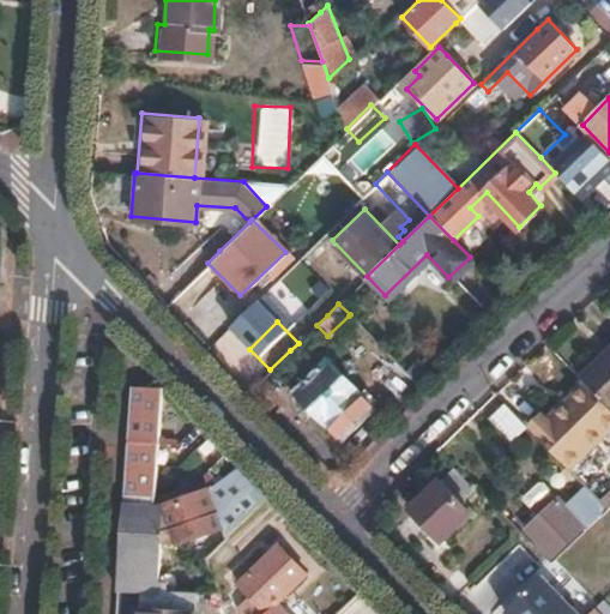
[(609,408),(609,338),(575,373),(583,380),(609,408)]
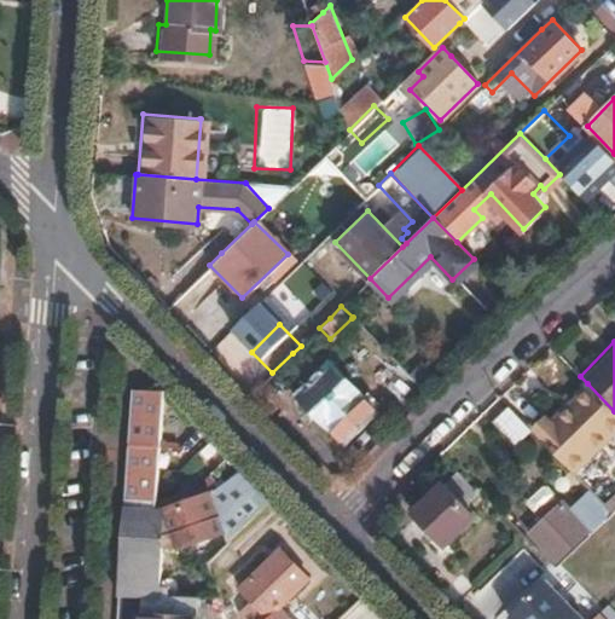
[(329,360),(294,394),(342,444),(377,409),(367,400),(372,397),(366,391),(361,394),(329,360)]
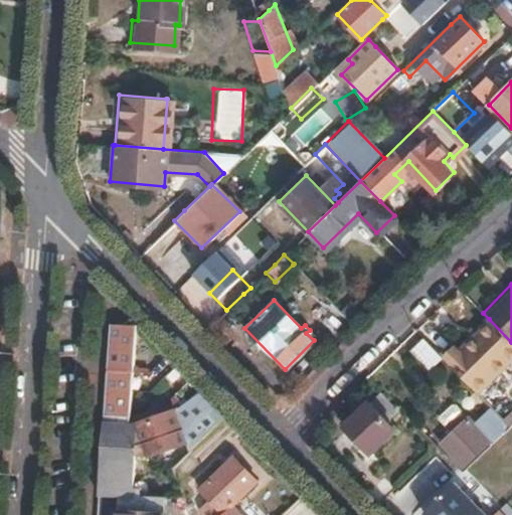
[(475,391),(511,356),(511,342),(489,319),(459,347),(445,360),(475,391)]
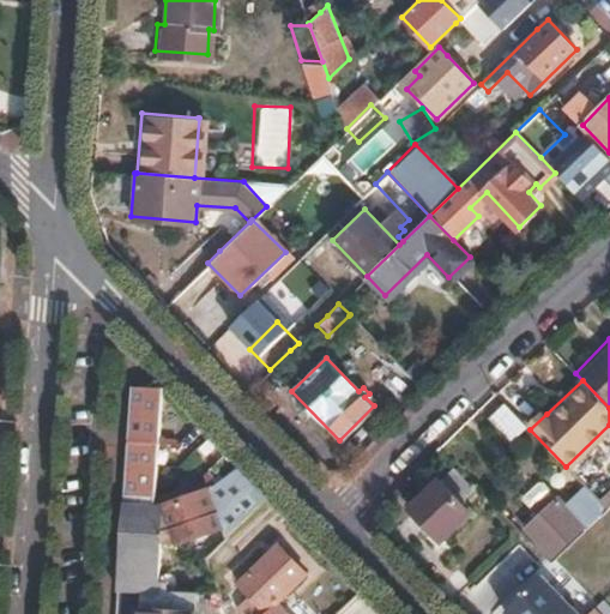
[(156,440),(159,386),(128,384),(125,439),(156,440)]
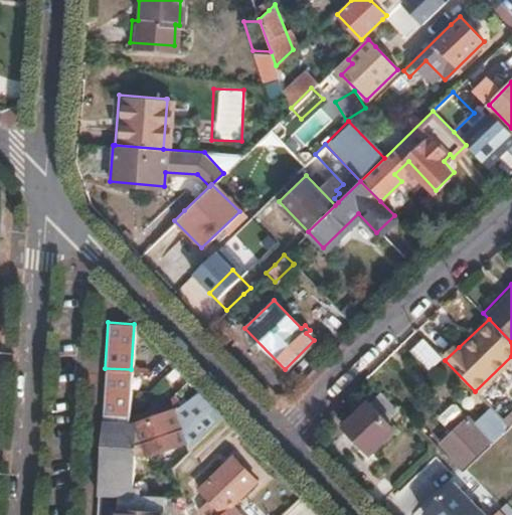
[(442,357),(428,343),(424,339),(412,350),(429,369),(442,357)]
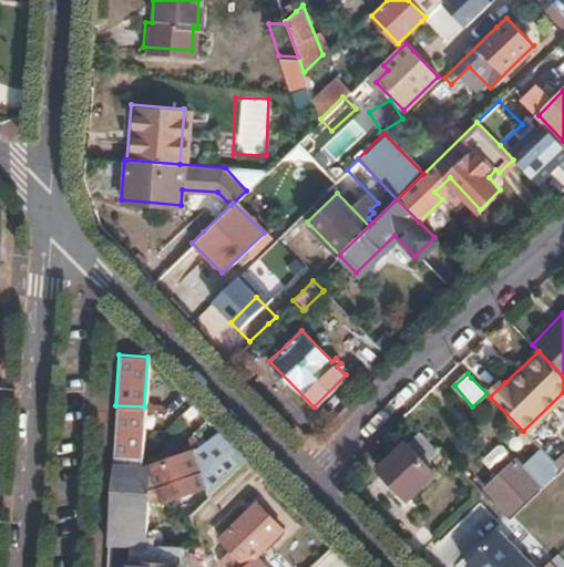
[(490,397),(505,382),(503,380),(488,394),(490,397)]
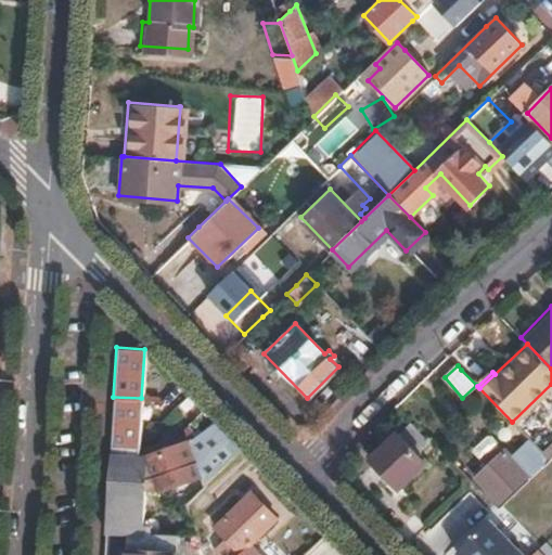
[(139,449),(141,398),(113,397),(110,447),(139,449)]
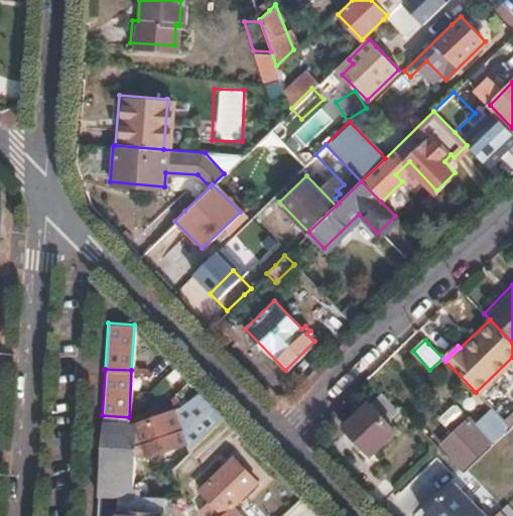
[(394,429),(384,418),(396,406),(380,389),(343,427),(370,453),(394,429)]
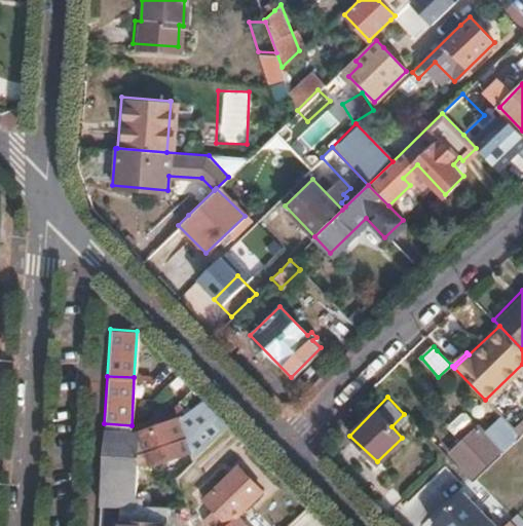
[(188,461),(221,430),(227,425),(203,401),(176,418),(189,451),(186,452),(188,461)]
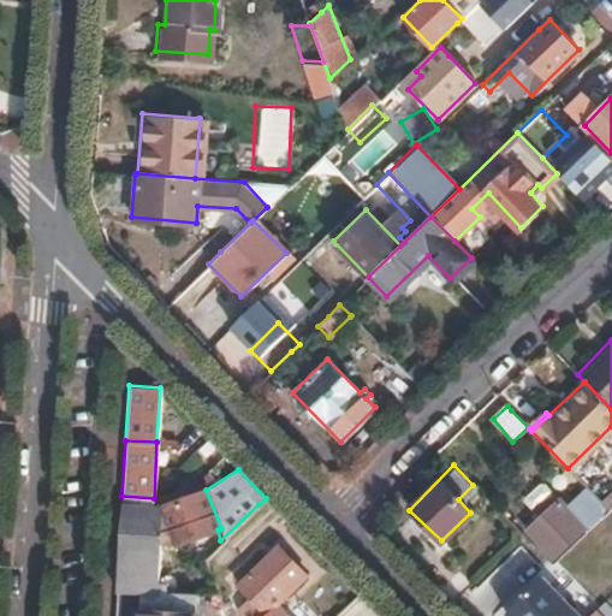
[(221,528),(206,490),(202,491),(198,483),(154,498),(153,507),(161,507),(171,538),(174,546),(218,529),(221,528)]
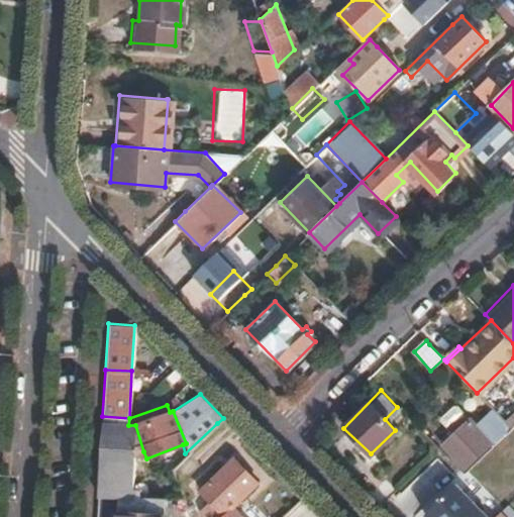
[(465,468),(508,424),(493,409),(474,428),(460,415),(458,417),(452,423),(445,430),(452,437),(443,446),(465,468)]
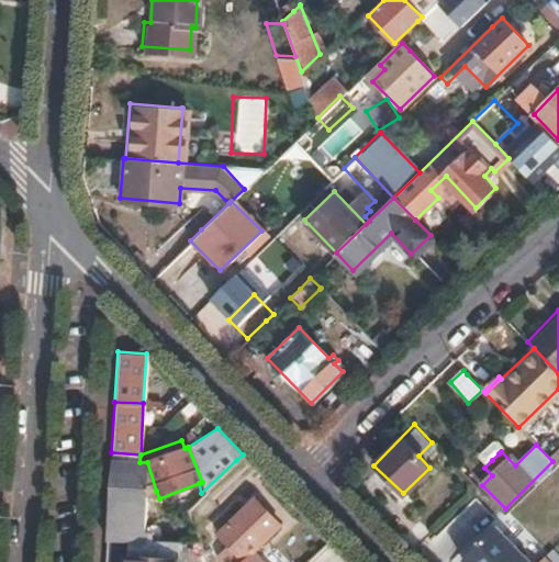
[(492,460),(499,453),(494,448),(487,454),(492,460)]
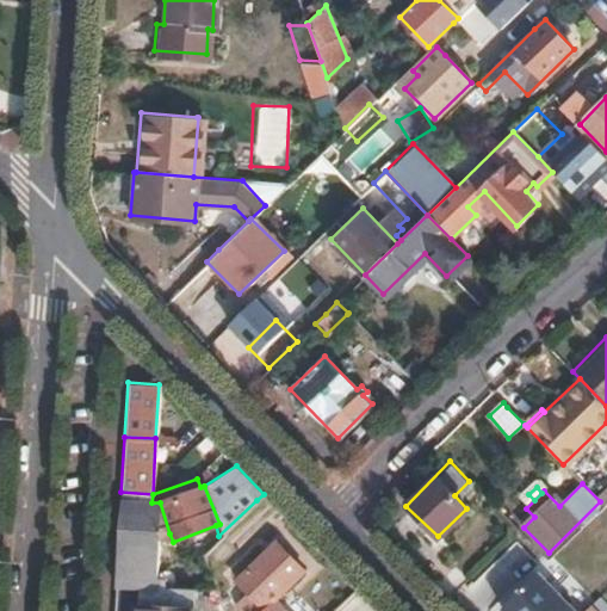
[(152,503),(153,494),(121,492),(121,494),(147,498),(147,503),(152,503)]
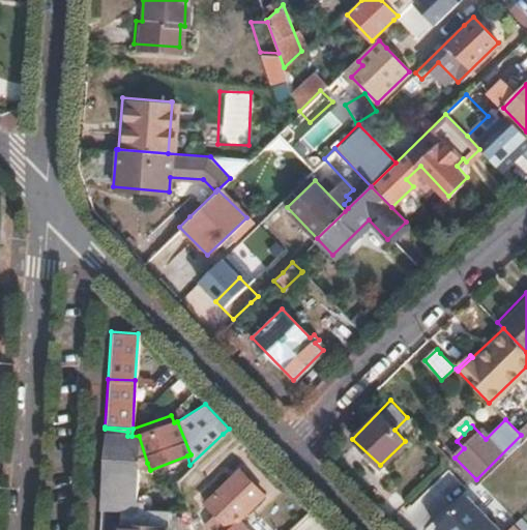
[(147,463),(139,436),(132,436),(127,436),(127,432),(105,429),(98,506),(139,509),(141,491),(135,489),(136,465),(147,463)]
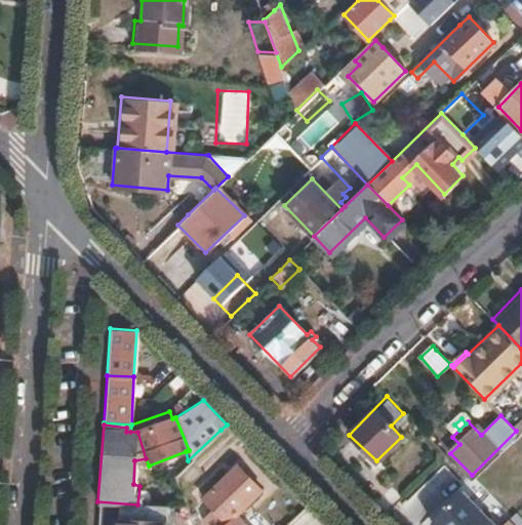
[(521,431),(511,442),(521,453),(521,431)]
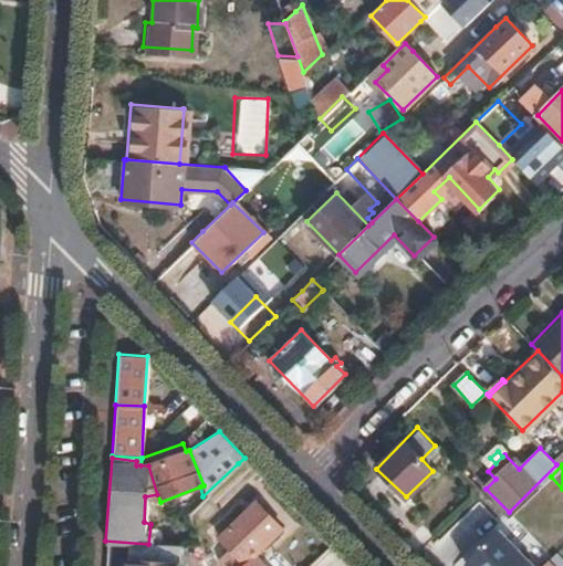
[(225,546),(241,565),(282,530),(256,500),(225,527),(233,537),(225,546)]
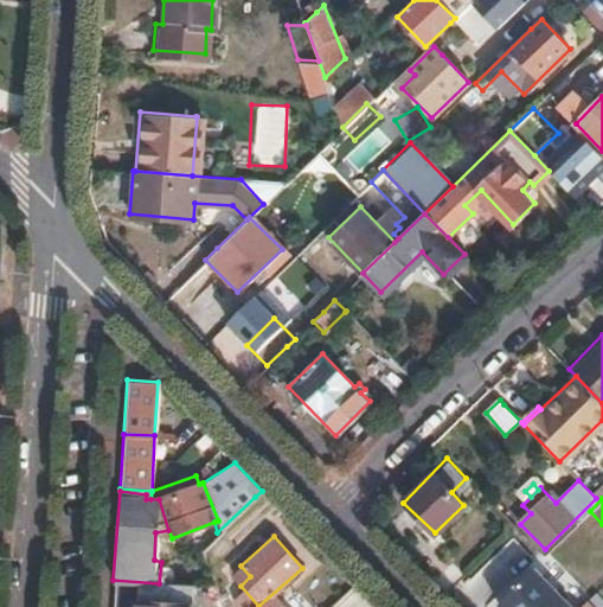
[(556,606),(521,570),(488,602),(493,606),(556,606)]
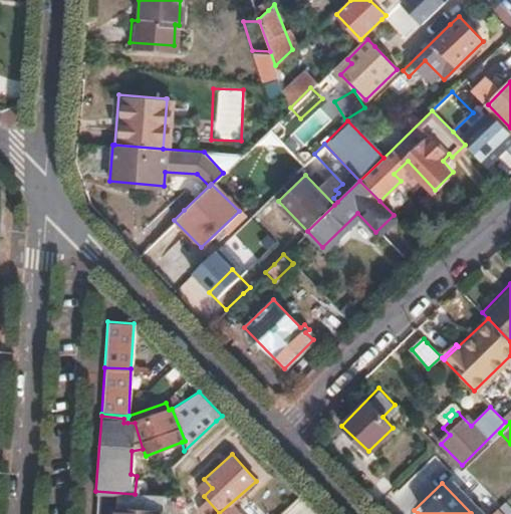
[(161,513),(163,497),(135,494),(95,491),(93,513),(161,513)]
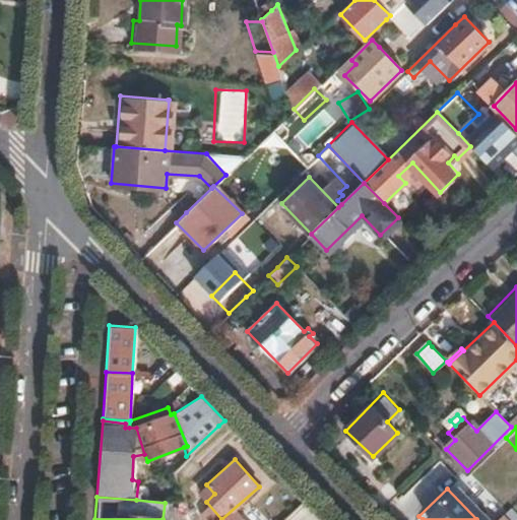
[(389,509),(398,519),(402,519),(414,510),(403,497),(389,509)]
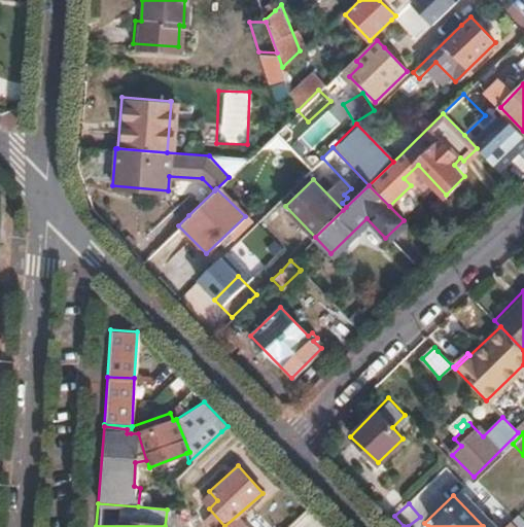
[(288,526),(319,526),(307,512),(288,526)]
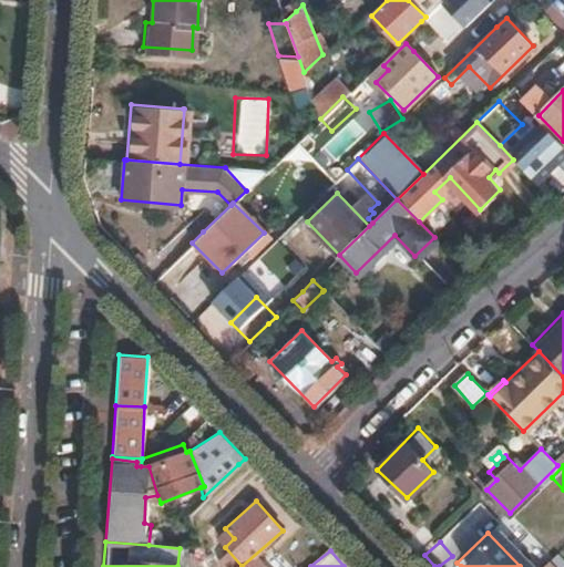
[(563,566),(563,563),(555,555),(541,566),(563,566)]
